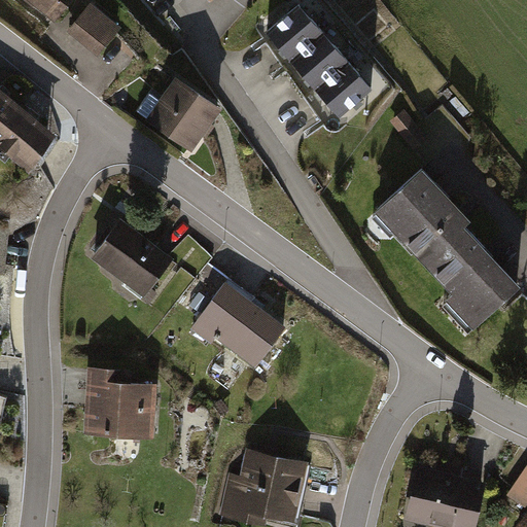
[(28,0),(44,13),(56,0),(28,0)]
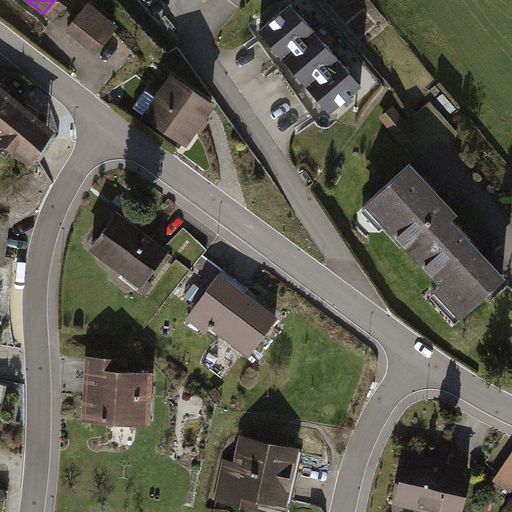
[(117,23),(88,1),(66,30),(95,53),(117,23)]
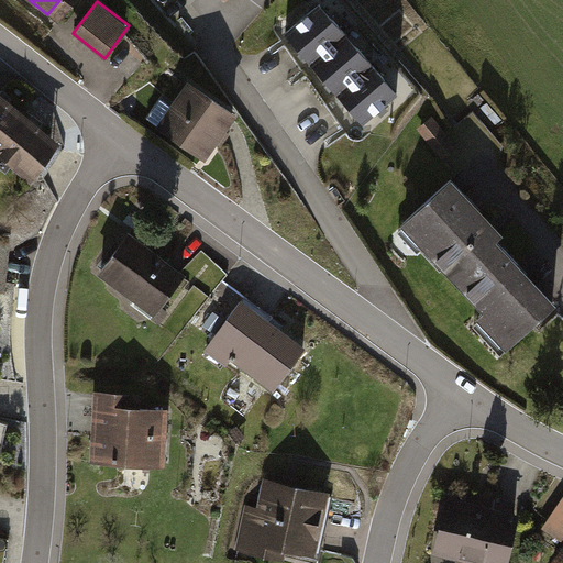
[(321,2),(286,32),(311,62),(346,32),(321,2)]
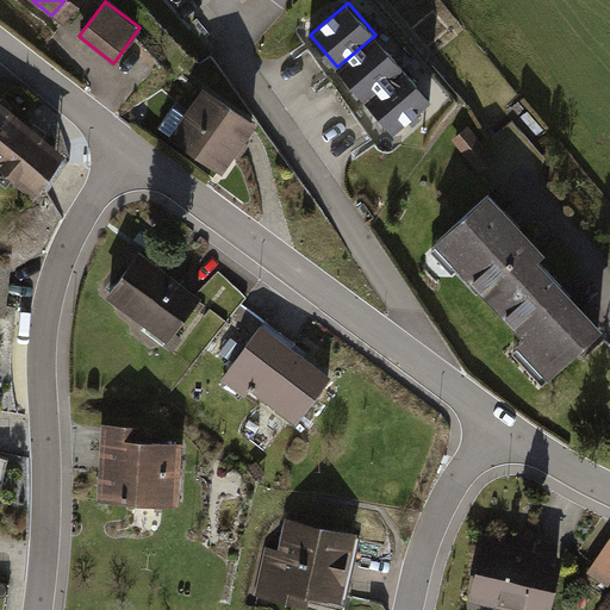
[(375,35),(337,67),(365,99),(403,67),(375,35)]
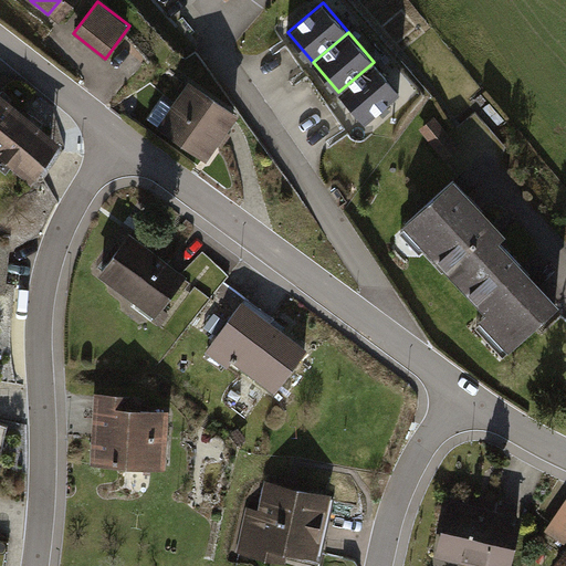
[(374,62),(338,92),(365,122),(400,92),(374,62)]
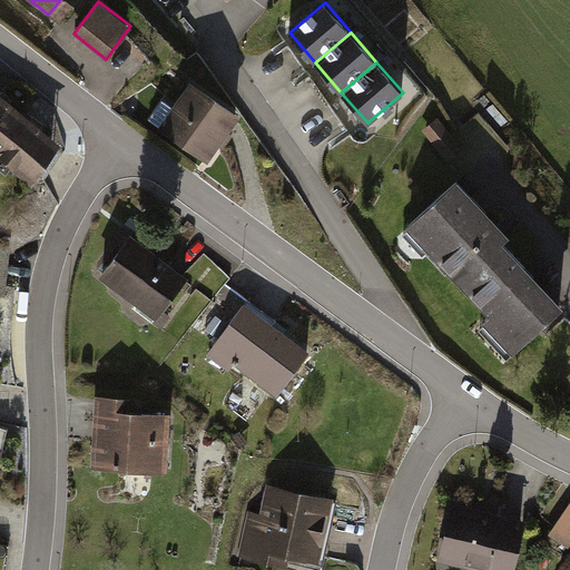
[(196,85),(160,125),(205,164),(241,123),(196,85)]
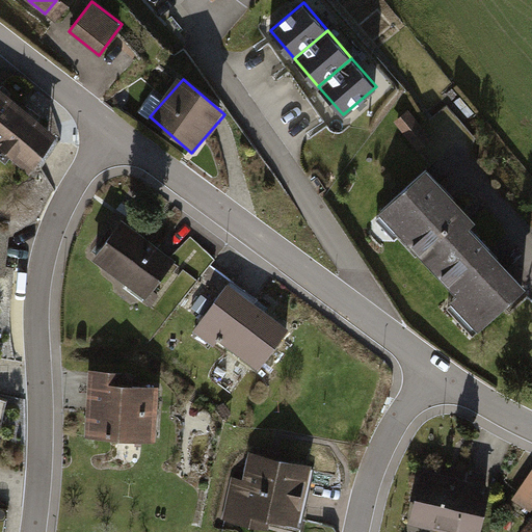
[(56,136),(0,88),(0,152),(25,174),(56,136)]
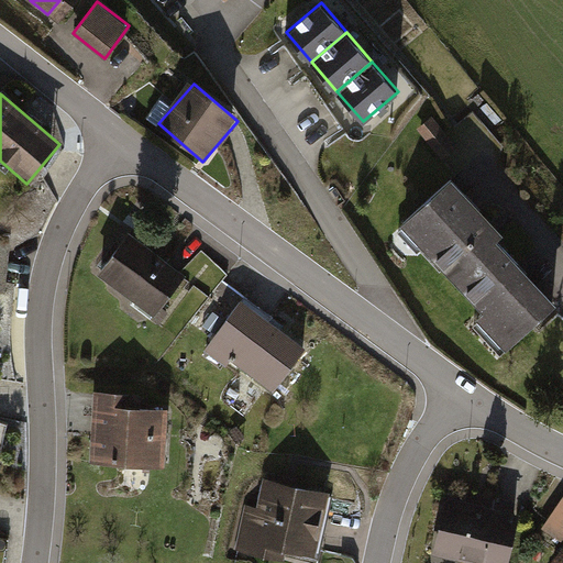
[(449,179),(398,229),(483,315),(473,324),(501,353),(556,299),(498,240),(504,234),(449,179)]
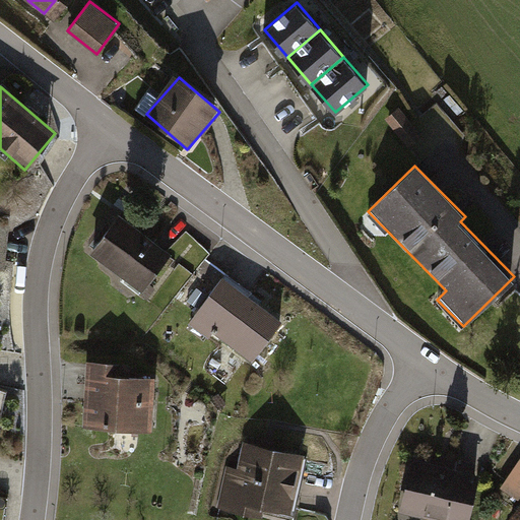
[(166,253),(114,215),(86,253),(138,290),(166,253)]
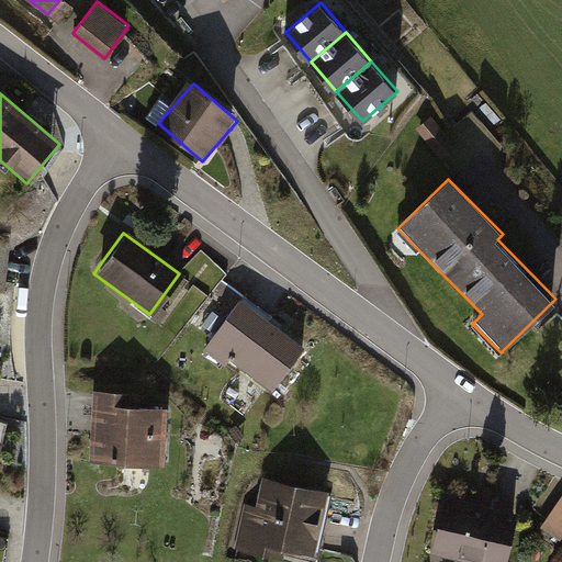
[(237,299),(200,347),(222,363),(225,359),(269,392),(302,348),(237,299)]
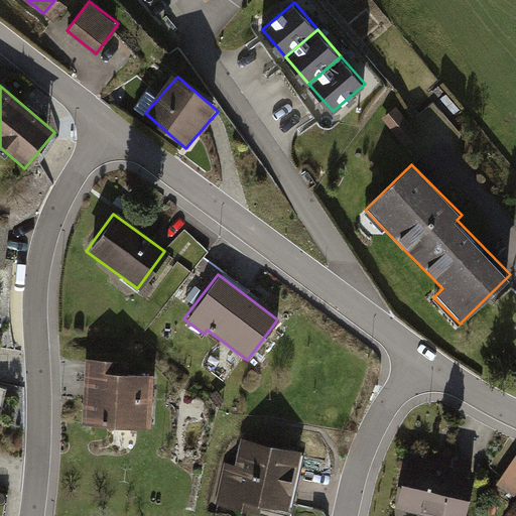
[(124,362),(81,360),(77,424),(146,428),(149,376),(123,375),(124,362)]
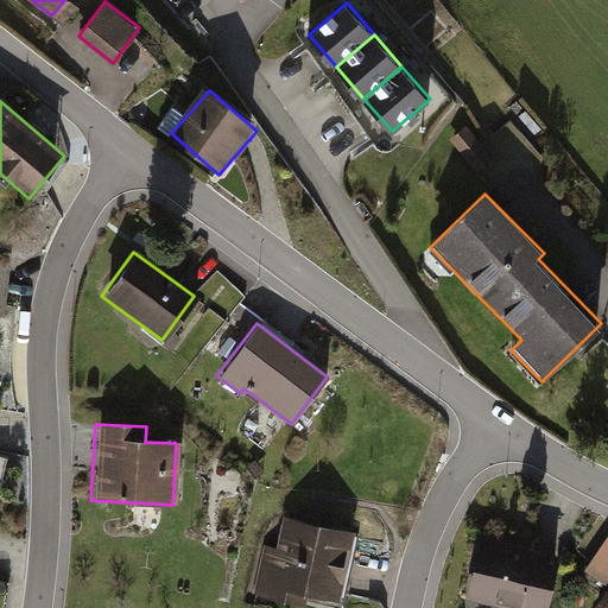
[(353,532),(279,517),(272,548),(258,545),(247,593),(303,605),(304,600),(337,607),(353,532)]
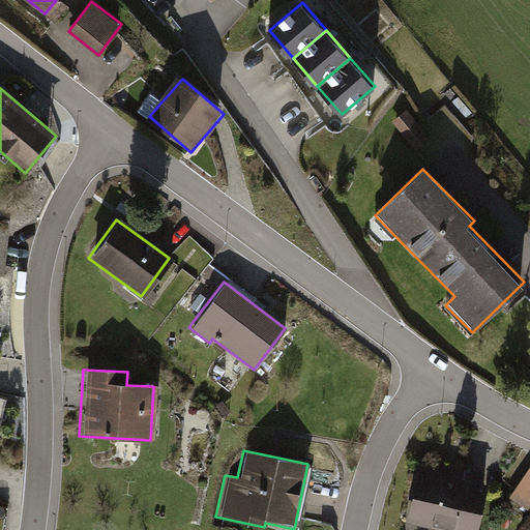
[(529,502),(529,460),(506,498),(526,510),(529,502)]
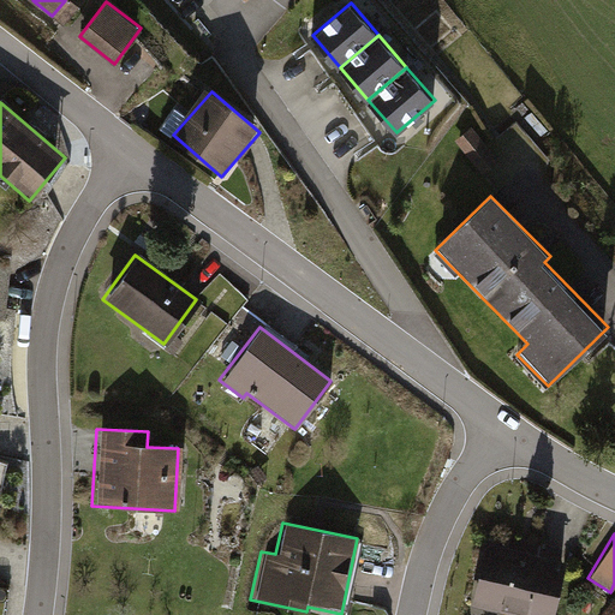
[(551,614),(565,560),(487,543),(472,607),(508,614),(551,614)]
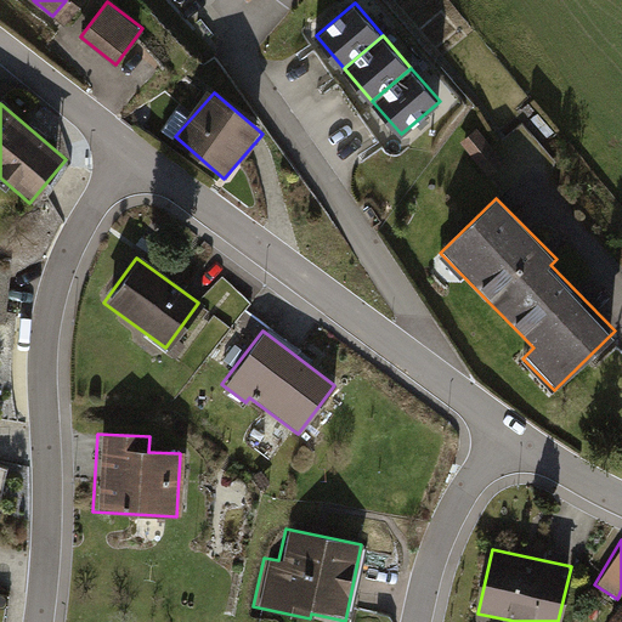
[(621,621),(621,598),(603,621),(621,621)]
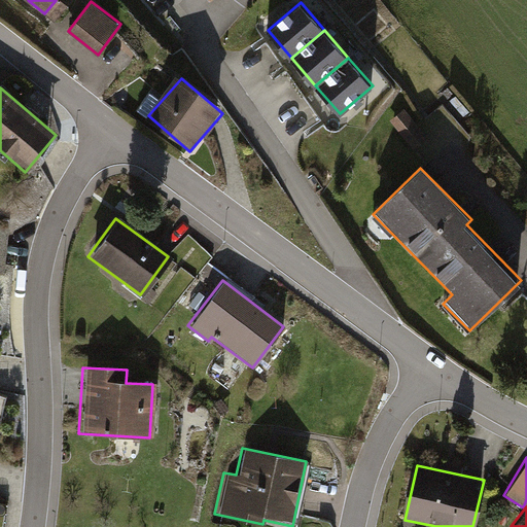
All buildings are outlined.
